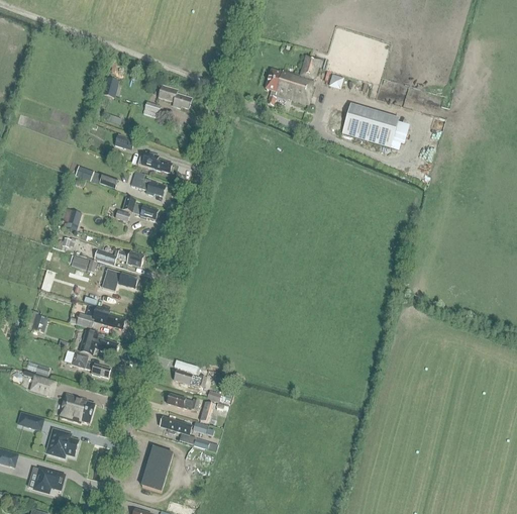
[(312,86),(320,59),(306,55),(300,75),(283,70),(282,72),(271,69),(266,88),(276,91),(276,93),(308,103),(313,86),(312,86)]
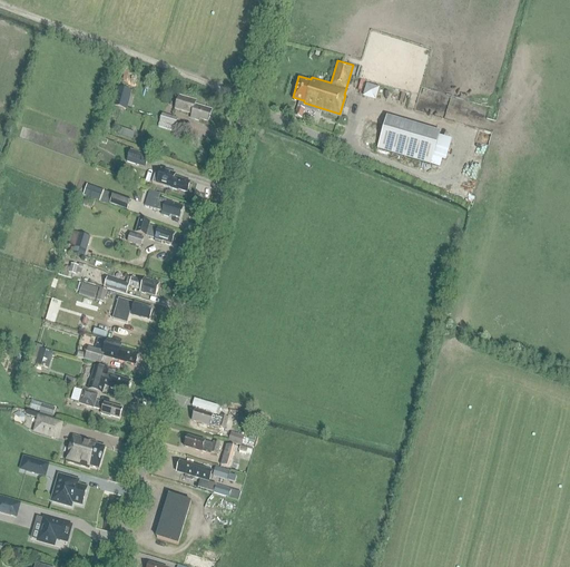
[(362,94),(375,96),(377,82),(364,80),(362,94)]
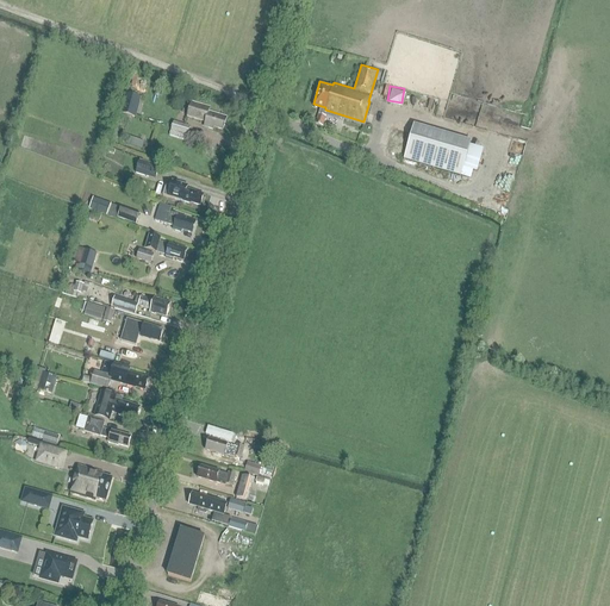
[(119,111),(136,116),(141,95),(124,91),(119,111)]
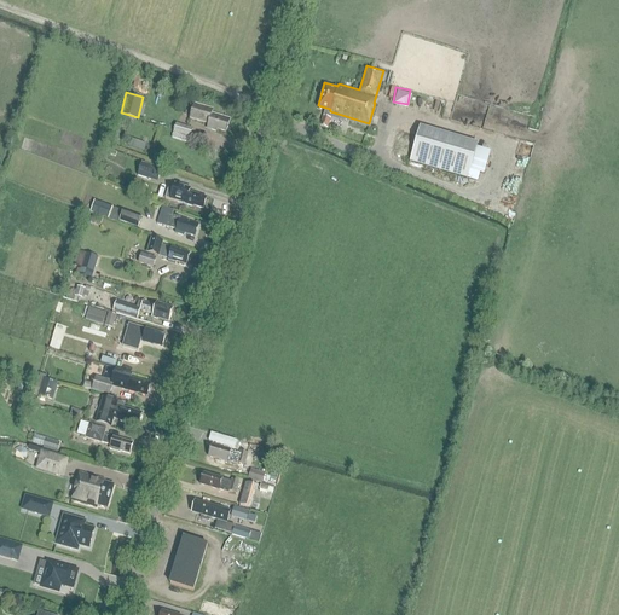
[(217,126),(226,129),(230,116),(212,110),(213,106),(194,100),(190,115),(208,121),(207,126),(215,128),(217,126)]
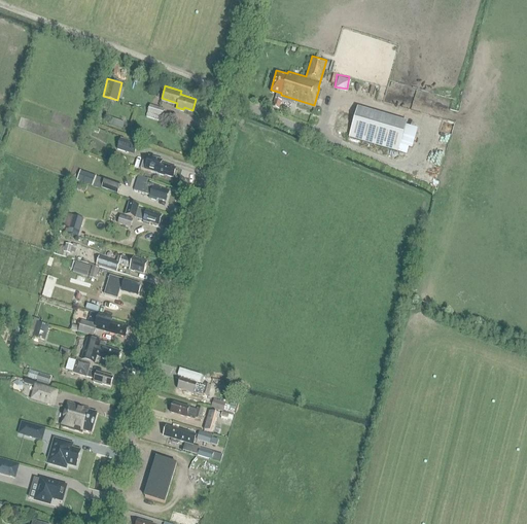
[(147,110),(162,114),(164,107),(149,103),(147,110)]
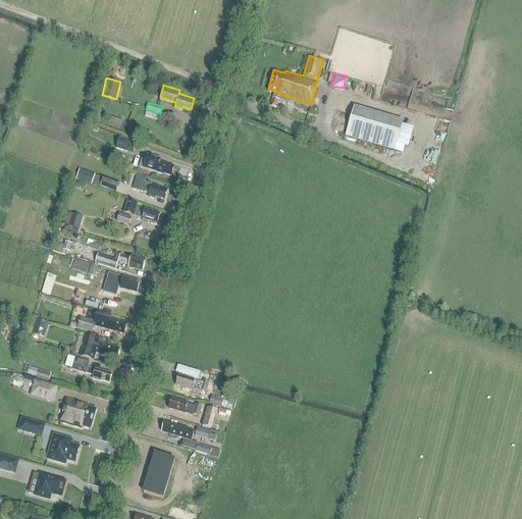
[(345,135),(395,149),(403,118),(354,104),(345,135)]
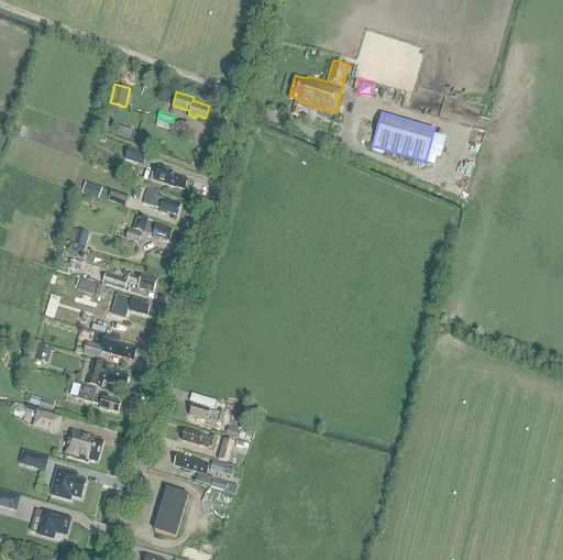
[(130,134),(132,128),(118,122),(116,129),(130,134)]
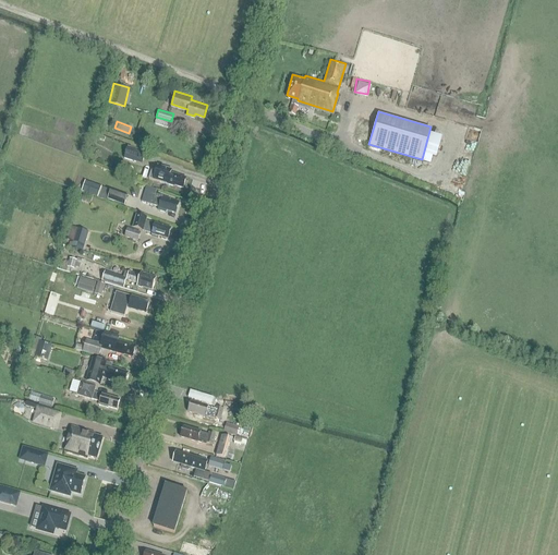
[(125,155),(142,161),(145,151),(129,145),(125,155)]
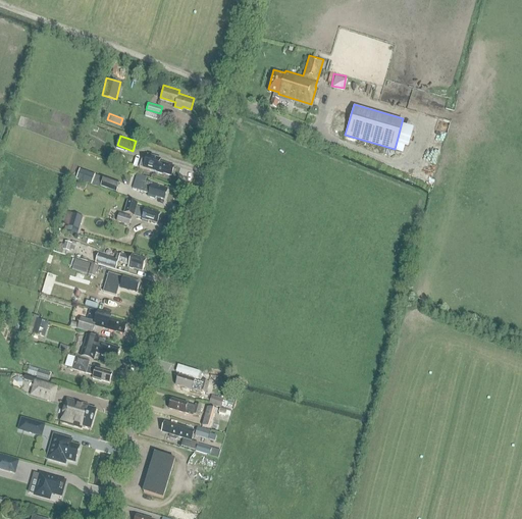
[(163,172),(163,171),(171,173),(173,164),(166,162),(166,161),(159,159),(160,156),(148,153),(146,158),(142,156),(139,165),(163,172)]
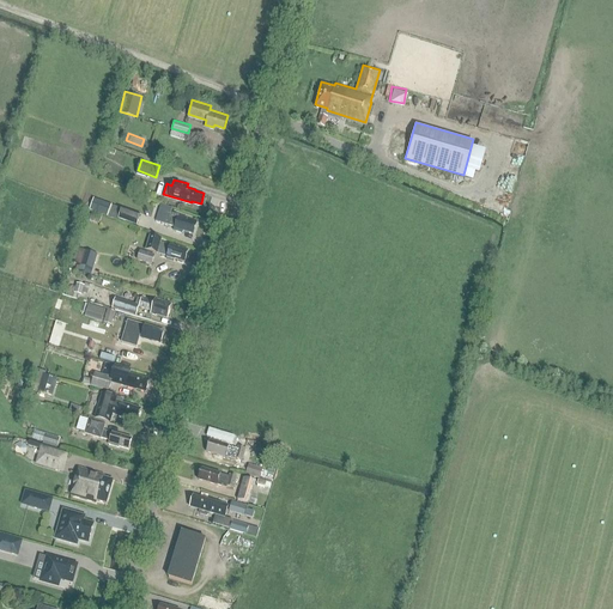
[(137,219),(138,212),(115,208),(114,215),(137,219)]
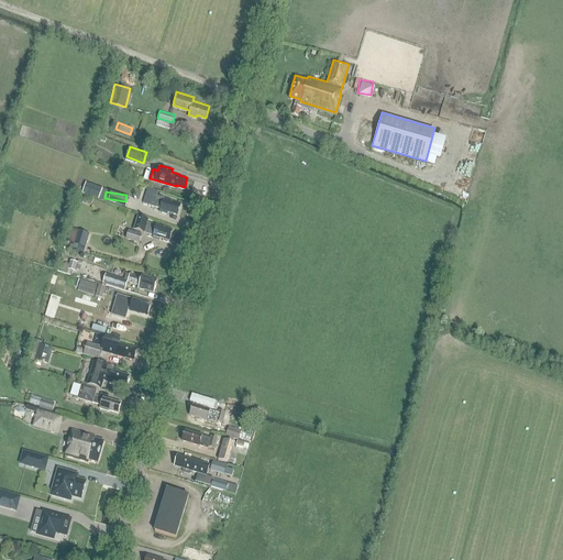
[(168,210),(176,212),(180,201),(164,196),(156,193),(153,205),(161,207),(159,210),(167,212),(168,210)]
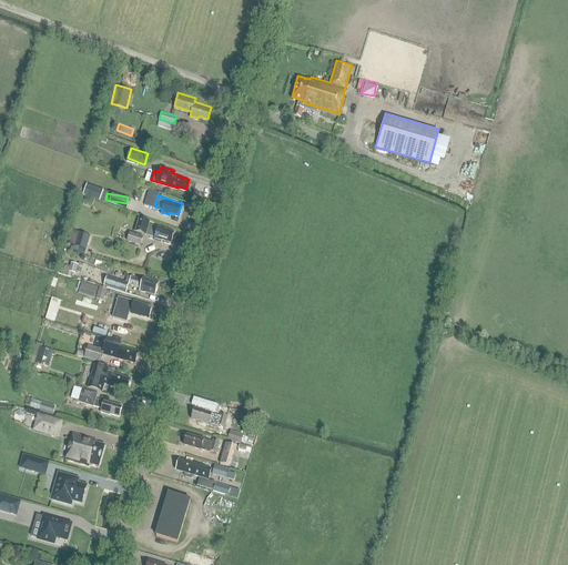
[(134,229),(144,232),(149,233),(154,235),(154,236),(161,239),(161,238),(170,240),(173,230),(158,225),(151,223),(149,222),(150,219),(139,215),(134,229)]
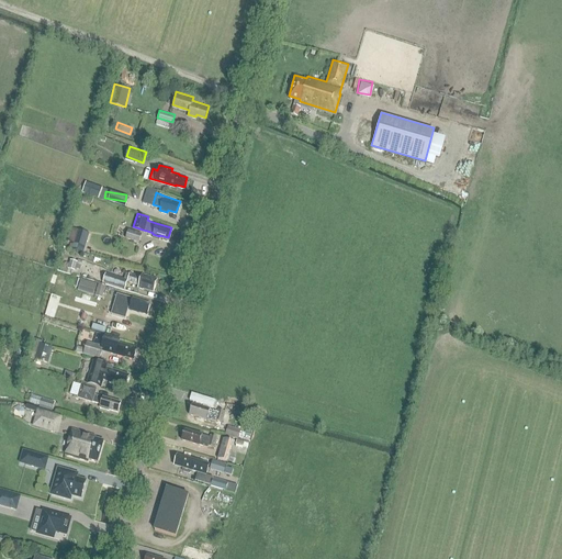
[(71,243),(85,246),(89,231),(76,227),(71,243)]
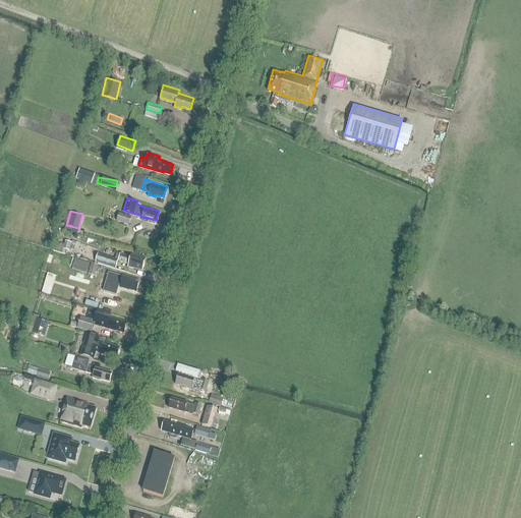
[(116,219),(128,223),(130,215),(119,211),(116,219)]
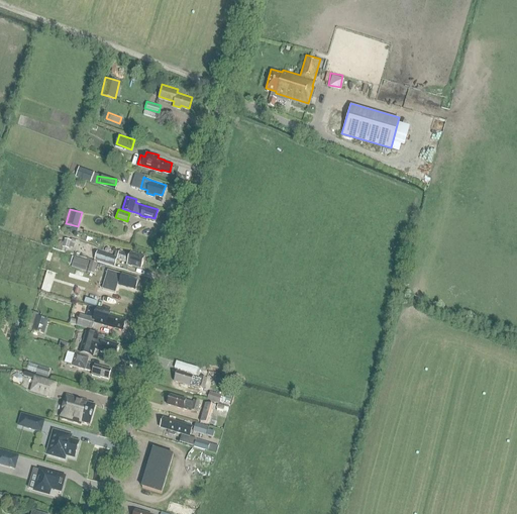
[(57,248),(75,252),(79,238),(71,236),(71,238),(64,237),(63,240),(59,239),(57,248)]
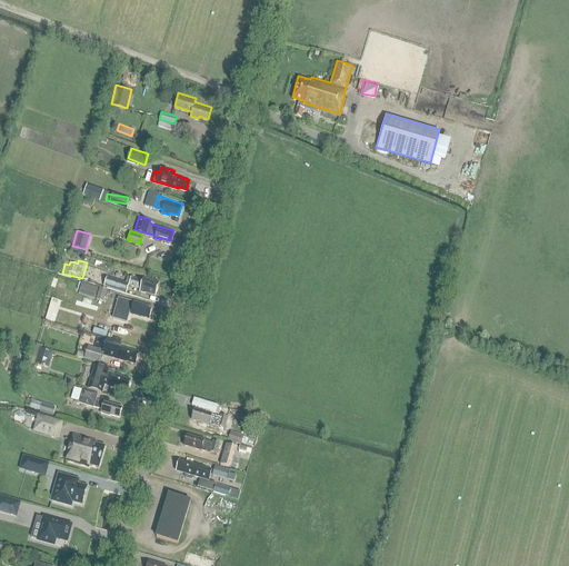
[(128,274),(126,280),(129,281),(128,283),(140,286),(139,288),(140,289),(143,290),(146,290),(156,294),(159,281),(143,277),(142,278),(131,275),(130,275),(128,274)]
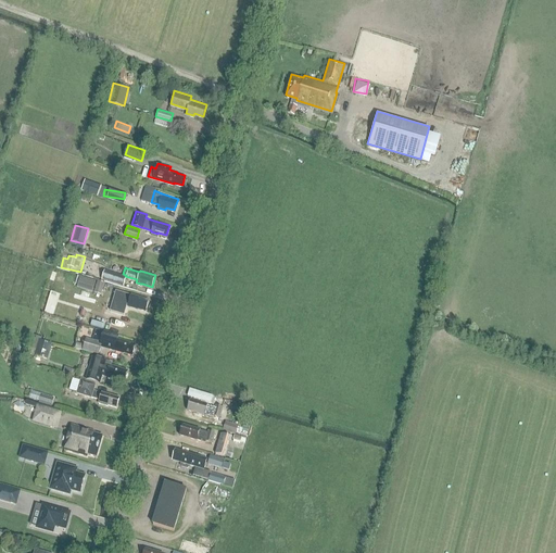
[(102,277),(119,283),(123,274),(104,268),(102,277)]
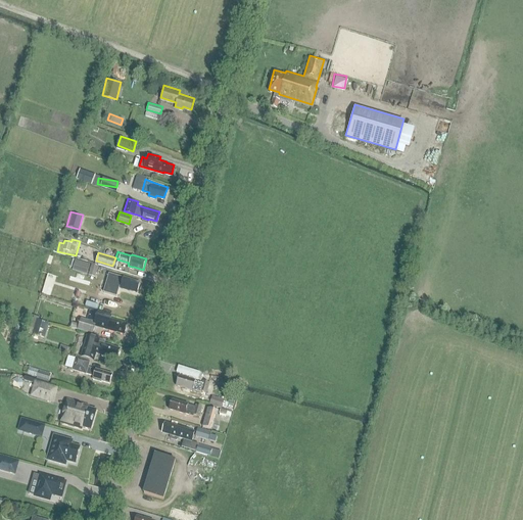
[(89,262),(76,256),(72,268),(86,272),(89,262)]
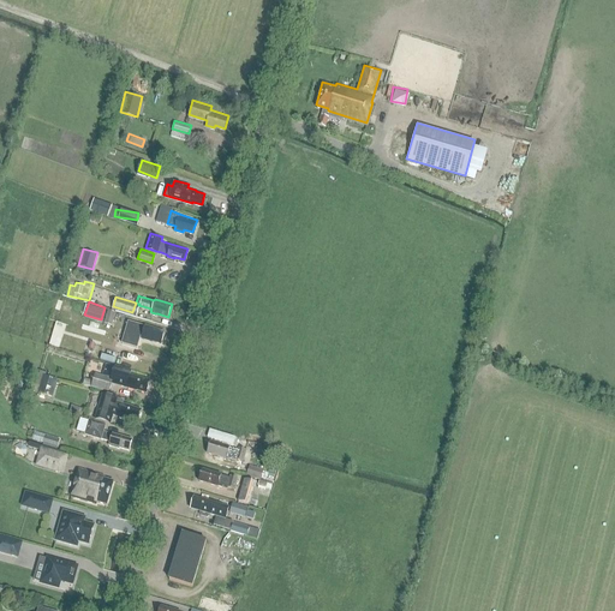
[(103,321),(111,323),(115,310),(108,307),(103,321)]
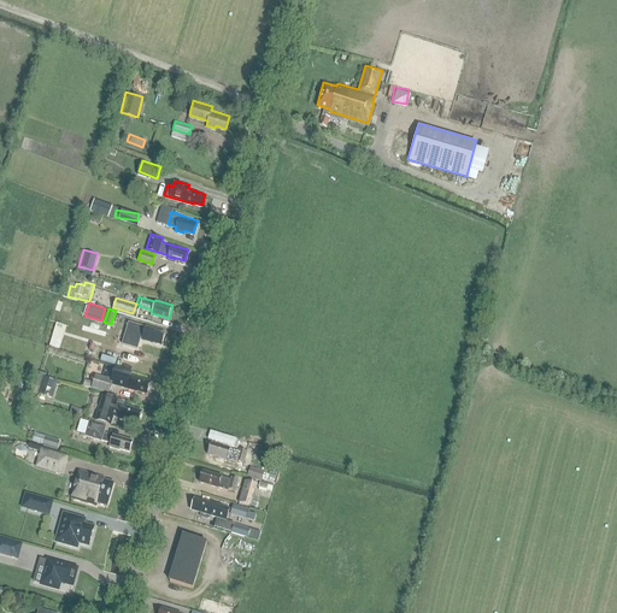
[(137,347),(141,335),(142,335),(142,337),(152,340),(160,342),(164,331),(156,329),(156,328),(128,319),(122,342),(137,347)]
